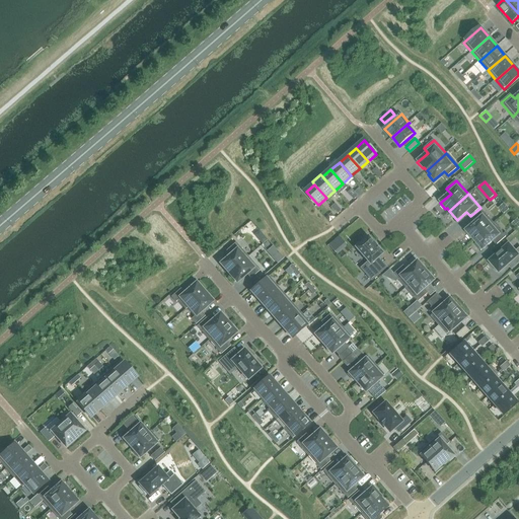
[(482,209),(472,218),(476,222),(465,232),(470,238),(472,237),(474,240),(494,223),(482,209)]
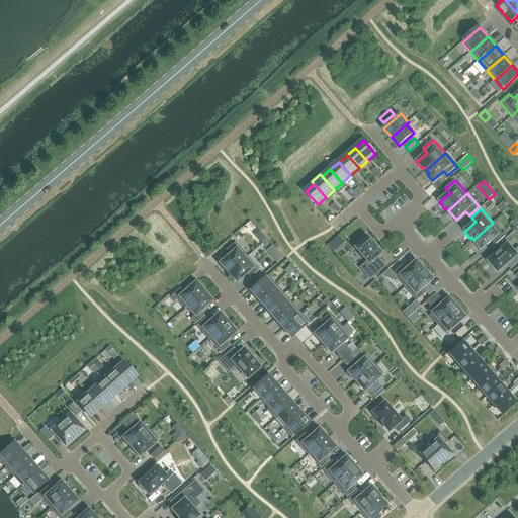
[(493,223),(473,240),(477,243),(475,244),(481,250),(492,241),(496,245),(505,237),(493,223)]
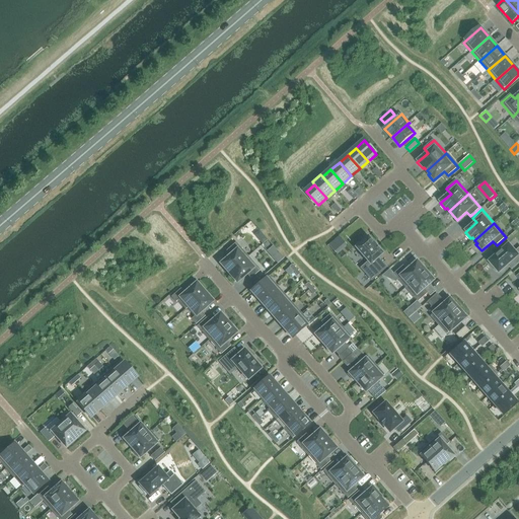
[(360,244),(356,248),(368,263),(361,269),(371,281),(386,268),(378,258),(382,254),(368,237),(366,238),(365,237),(359,242),(360,244)]
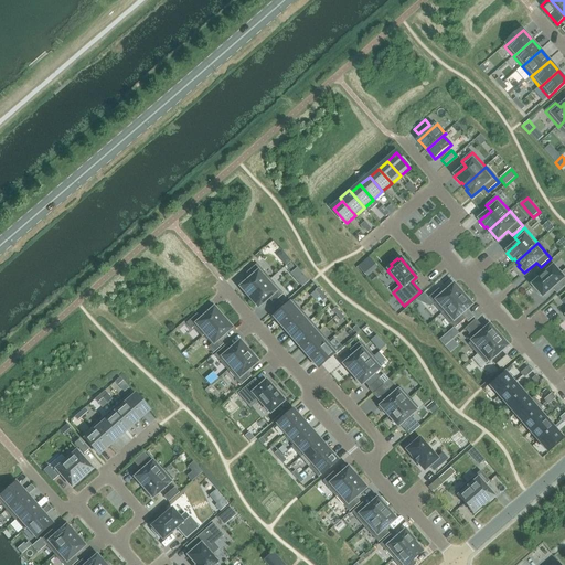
[(249,298),(267,283),(270,279),(257,265),(246,274),(251,279),(241,288),(249,298)]
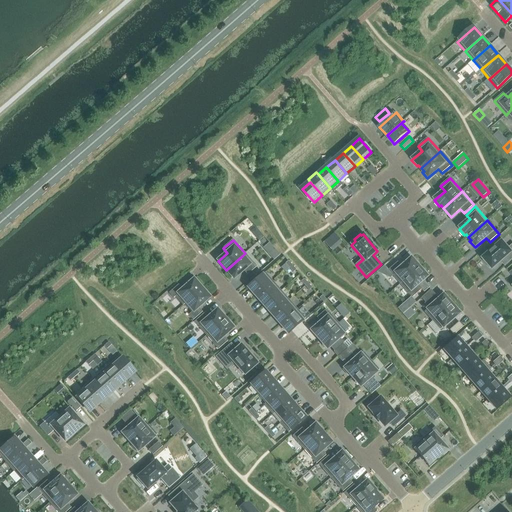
[(502,242),(483,258),(485,260),(483,261),(490,268),(491,267),(492,269),(505,258),(509,262),(511,259),(511,244),(508,248),(502,242)]
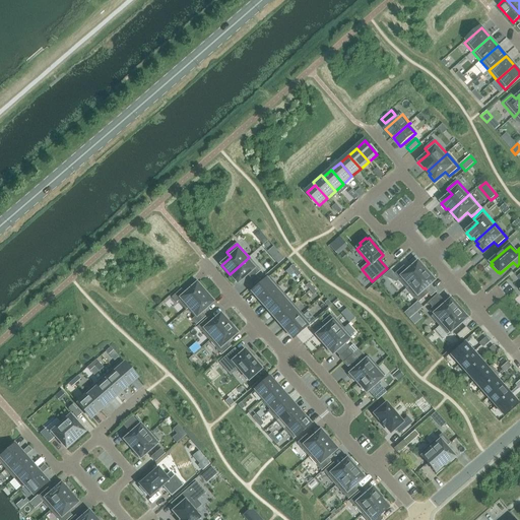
[(253,268),(246,260),(230,274),(238,283),(247,275),(251,279),(261,271),(256,266),(253,268)]
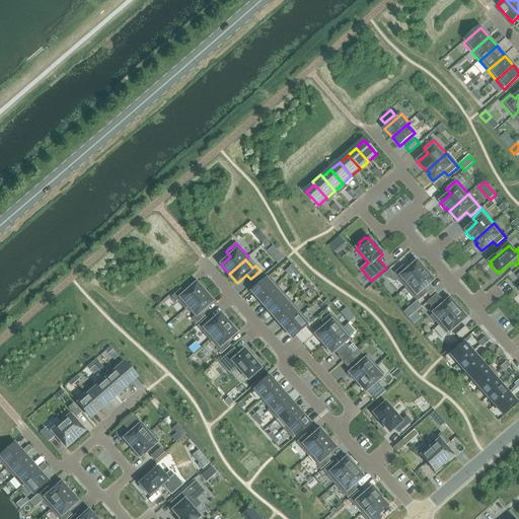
[(402,266),(393,275),(405,288),(425,272),(417,263),(406,271),(402,266)]
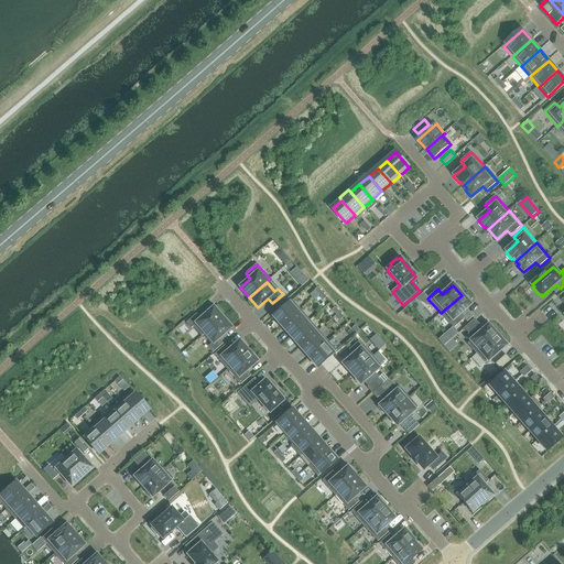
[(462,295),(441,313),(454,328),(464,320),(459,314),(472,303),(466,296),(464,299),(462,295)]
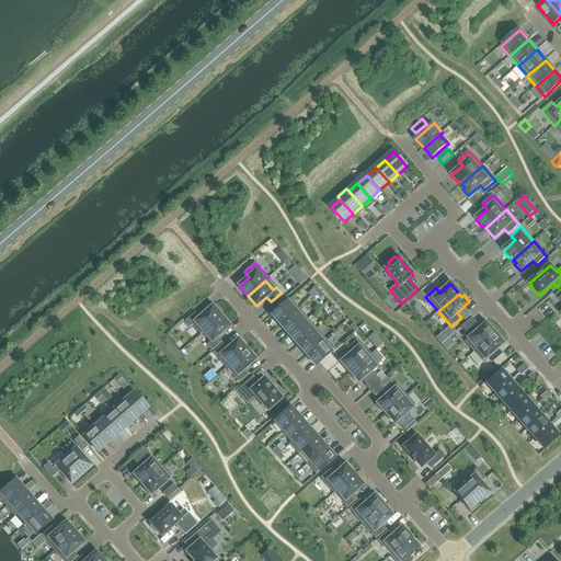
[(281,325),(299,309),(290,299),(272,316),(281,325)]
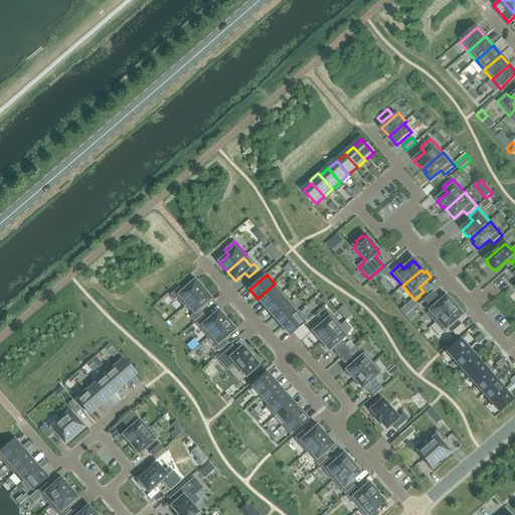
[(185,306),(203,291),(200,288),(202,287),(196,281),(184,292),(180,287),(170,295),(174,301),(176,299),(184,308),(185,306)]
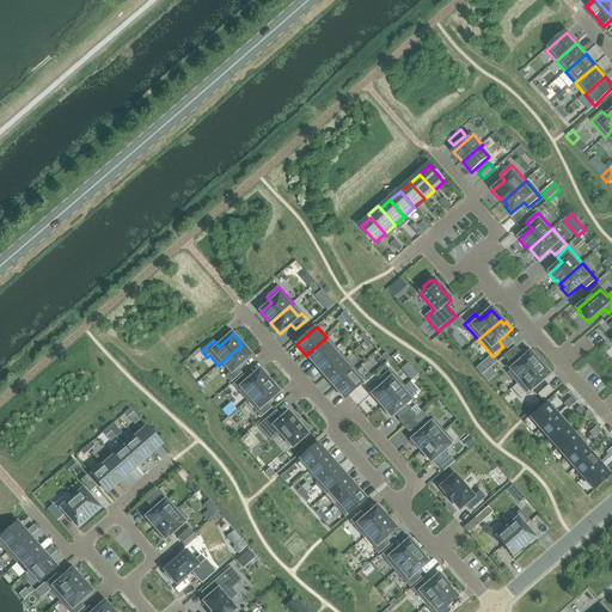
[(316,366),(336,348),(326,337),(306,355),(316,366)]
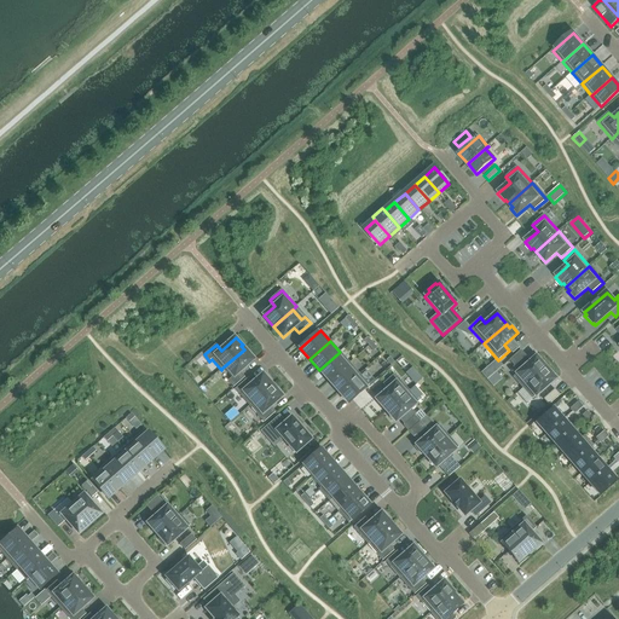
[(247,353),(244,350),(223,368),(231,379),(227,381),(233,388),(244,377),(239,372),(255,359),(249,351),(247,353)]
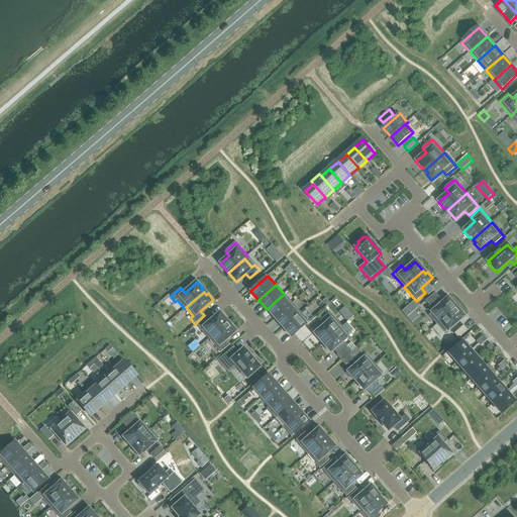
[(434,293),(425,301),(429,306),(439,298),(434,293)]
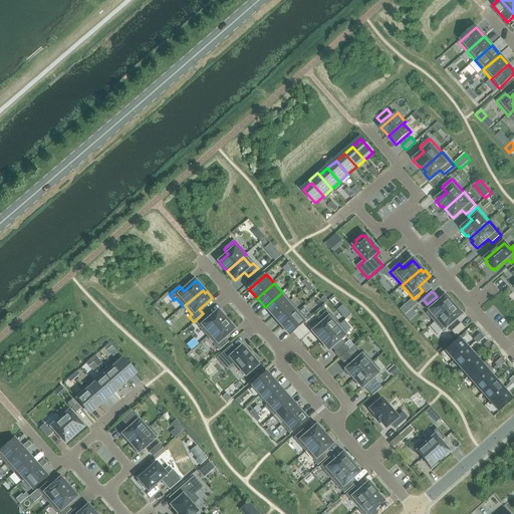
[(290,301),(282,292),(265,307),(273,316),(290,301)]
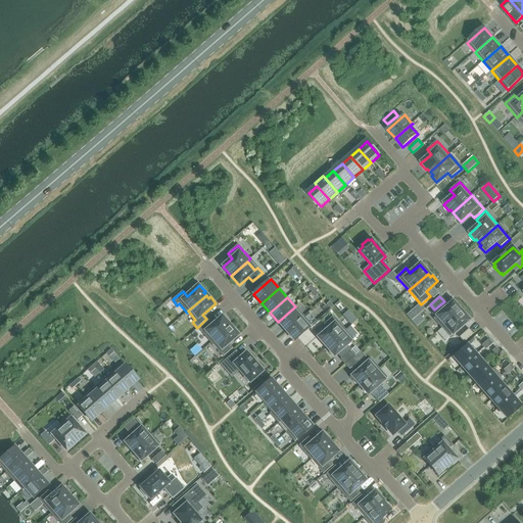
[(455,300),(433,319),(441,328),(461,312),(458,308),(460,306),(455,300)]
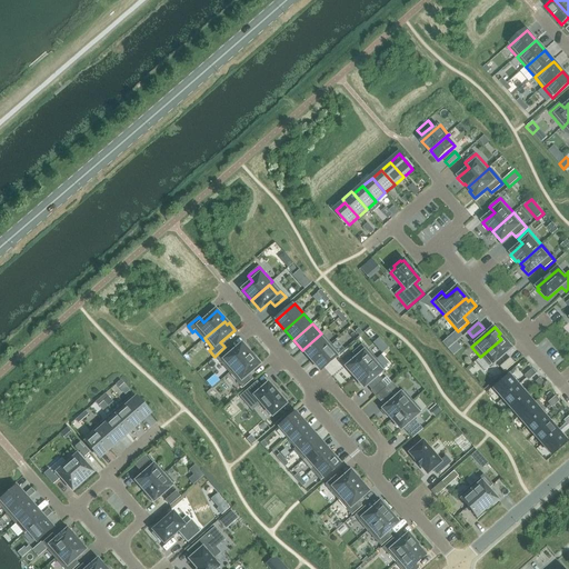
[(458,331),(457,330),(442,343),(448,349),(462,337),(458,331)]
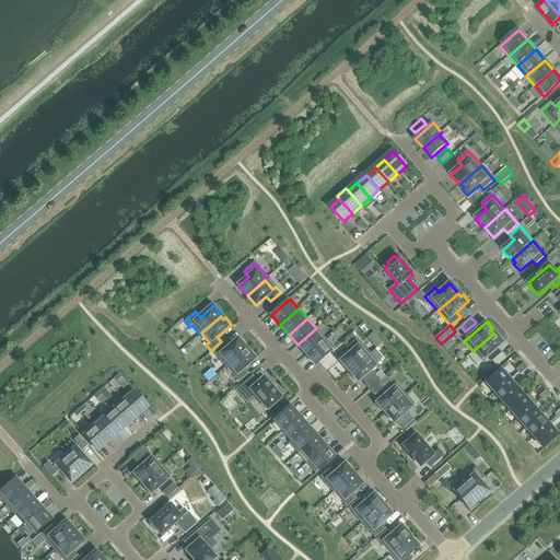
[(298,345),(306,354),(325,338),(316,328),(298,345)]
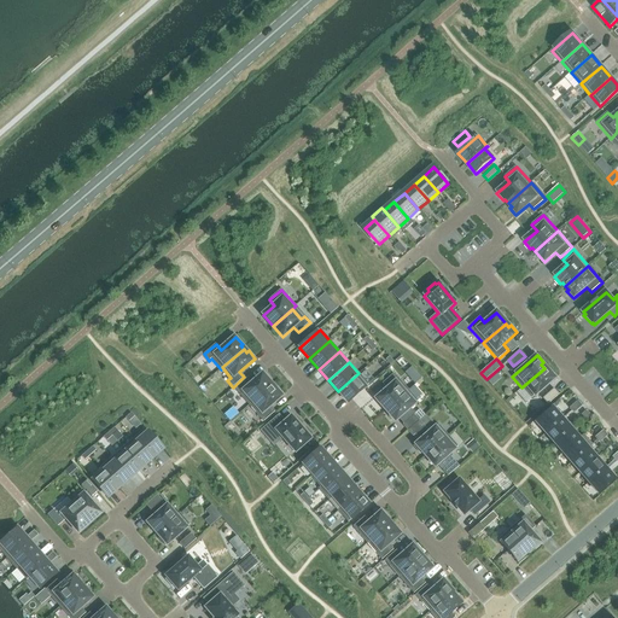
[(544,368),(522,388),(531,398),(555,377),(549,369),(547,372),(544,368)]
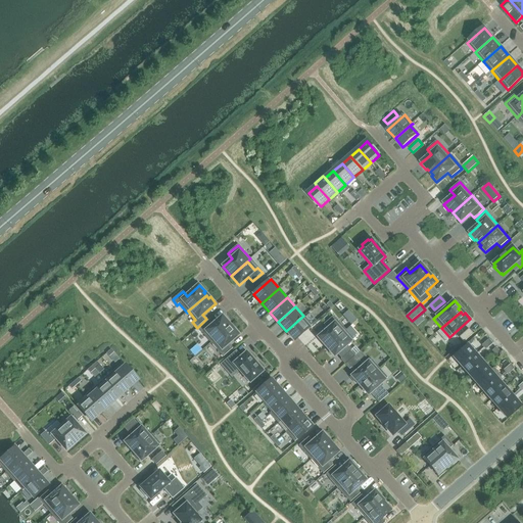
[(210,343),(230,326),(228,324),(229,322),(224,316),(212,326),(208,321),(198,329),(210,343)]
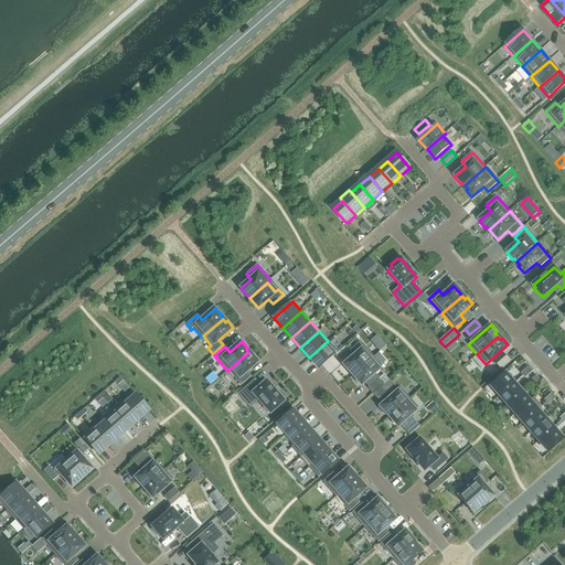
[(328,341),(309,358),(318,369),(337,352),(328,341)]
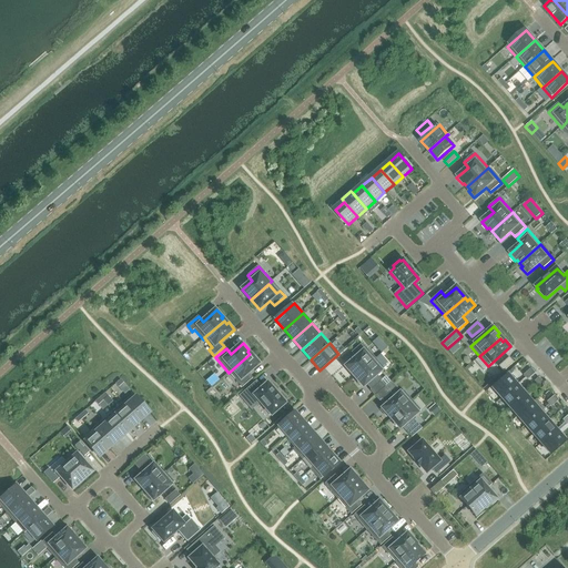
[(354,377),(375,358),(362,344),(352,353),(356,358),(345,367),(354,377)]
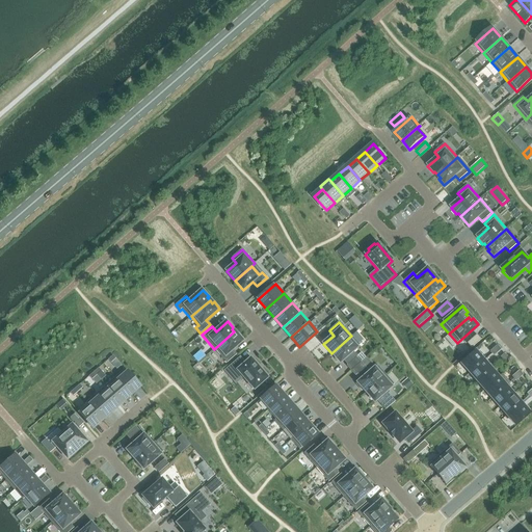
[(237,335),(234,331),(214,349),(227,363),(236,354),(232,350),(243,340),(238,334),(237,335)]
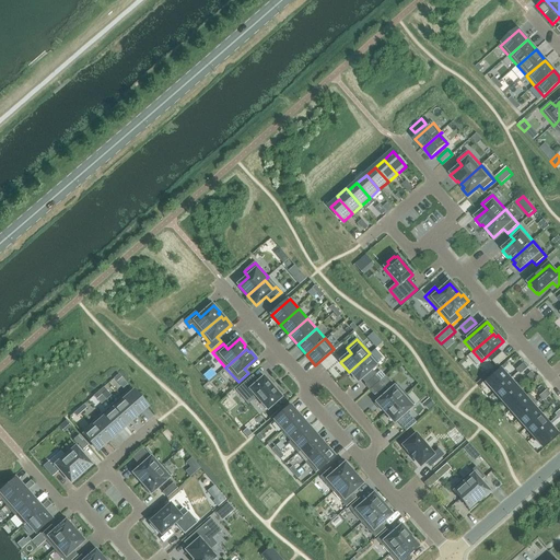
[(496,366),(506,358),(501,352),(491,361),(496,366)]
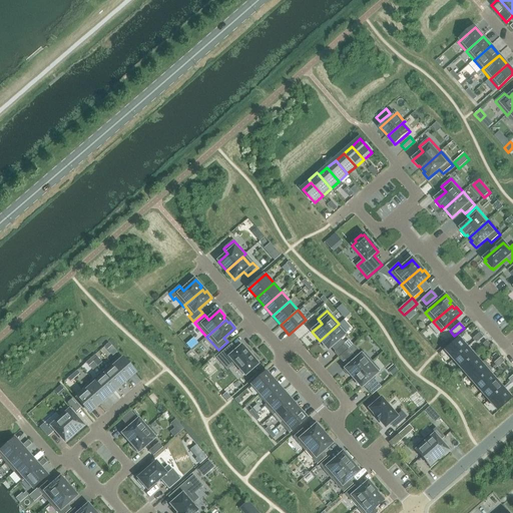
[(347,333),(339,324),(320,341),(328,350),(347,333)]
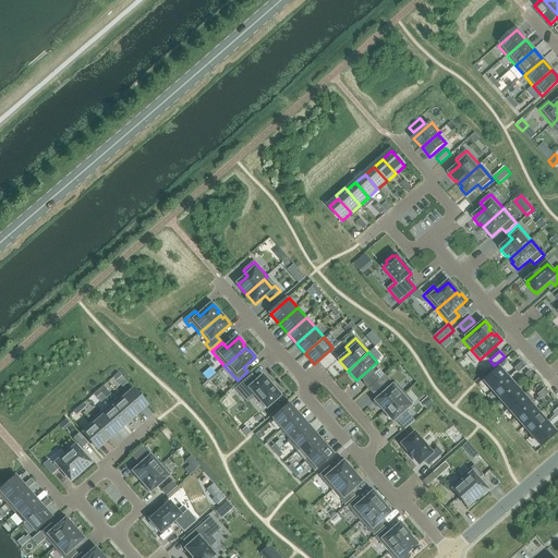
[(484,383),(493,391),(507,378),(499,370),(484,383)]
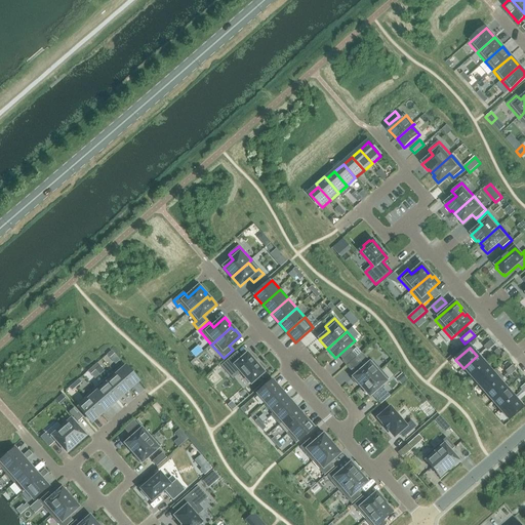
[(356,349),(352,353),(356,358),(361,354),(356,349)]
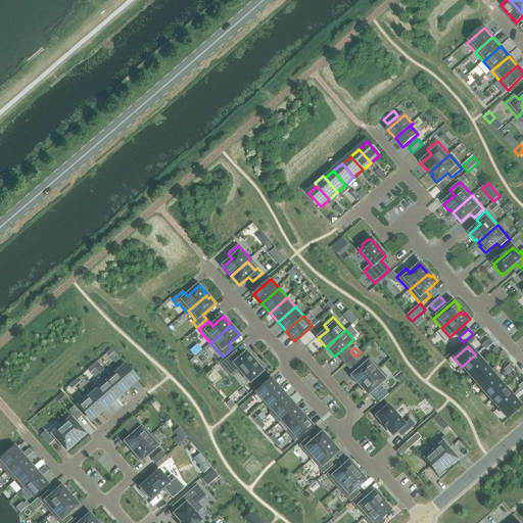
[(249,383),(262,372),(262,371),(263,370),(257,364),(256,366),(246,353),(241,358),(236,351),(221,365),(227,372),(234,365),(249,383)]
